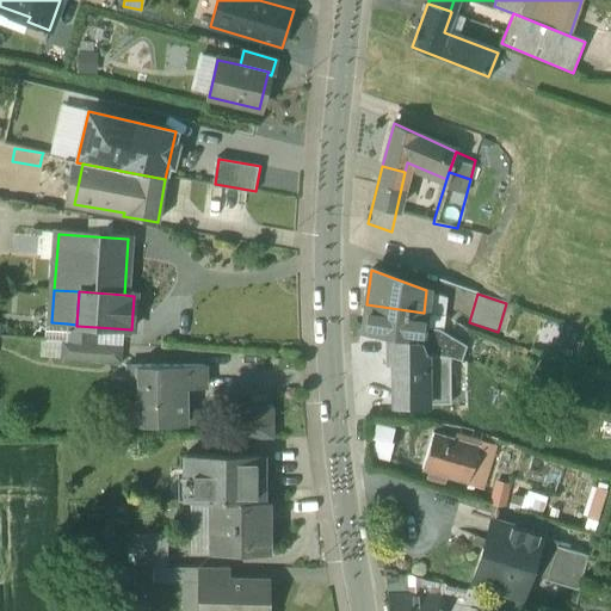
[(424,313),(366,304),(363,333),(382,335),(388,337),(419,341),(421,327),(424,314),(424,313)]
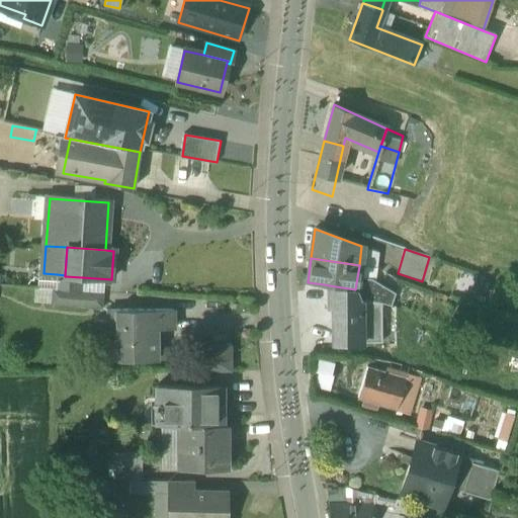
[(377,268),(359,266),(357,277),(371,279),(375,279),(377,268)]
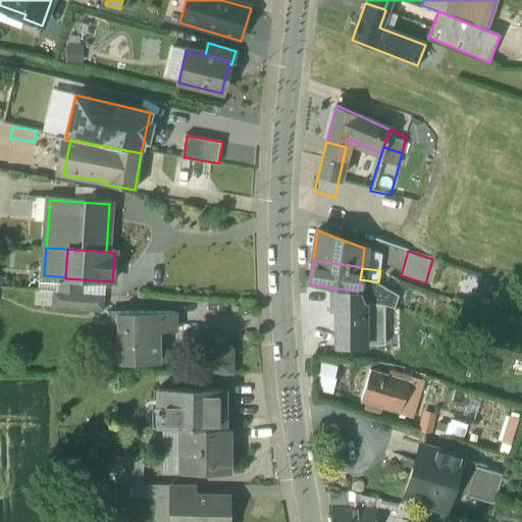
[(65,277),(57,276),(56,293),(82,295),(83,279),(65,278),(65,277)]
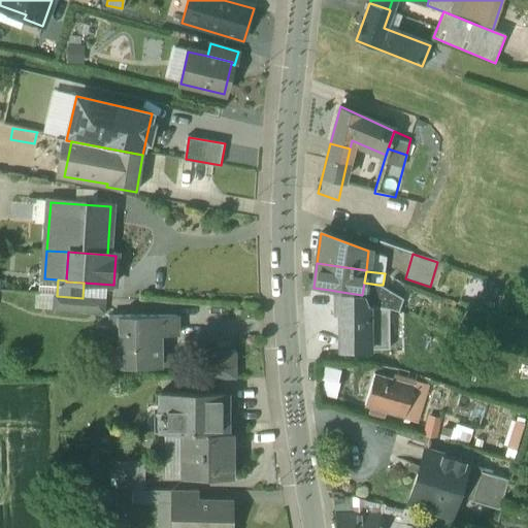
[(378,285),(364,283),(362,295),(364,295),(367,305),(369,307),(390,309),(398,312),(403,299),(378,285)]
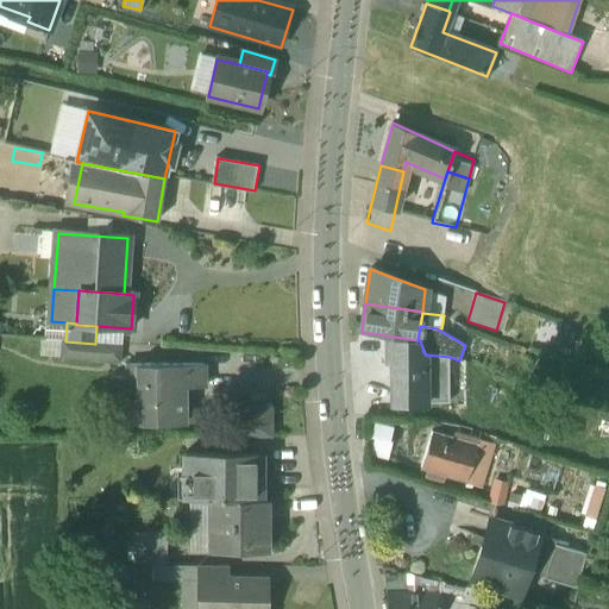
[(391,362),(391,405),(426,405),(426,355),(424,352),(420,340),(418,340),(387,336),(387,362),(391,362)]
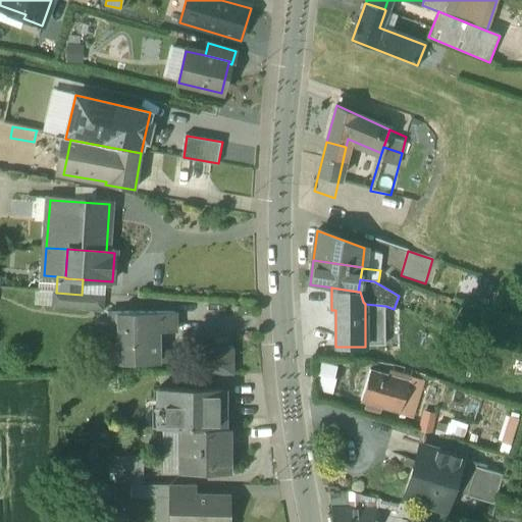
[(56,293),(53,293),(52,306),(103,309),(104,296),(82,295),(56,293)]
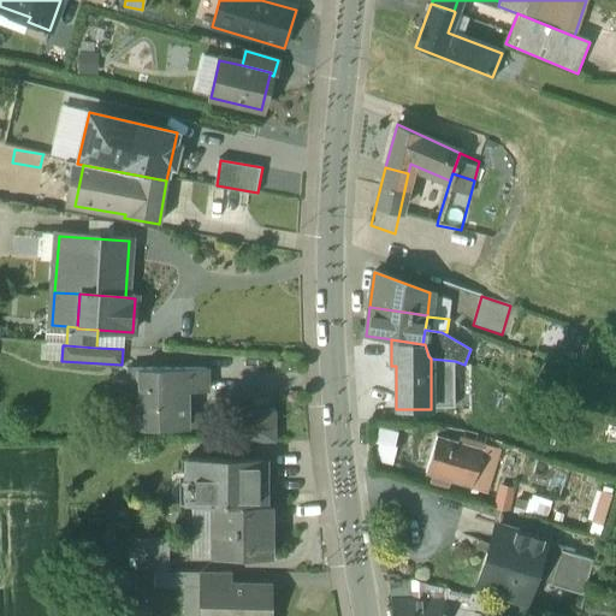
[(431,359),(431,409),(455,409),(455,361),(431,359)]
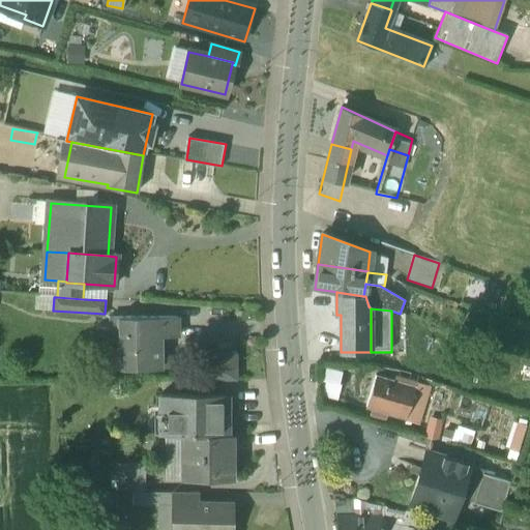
[(177,318),(110,318),(110,330),(110,349),(110,370),(160,370),(159,337),(178,337),(177,318)]
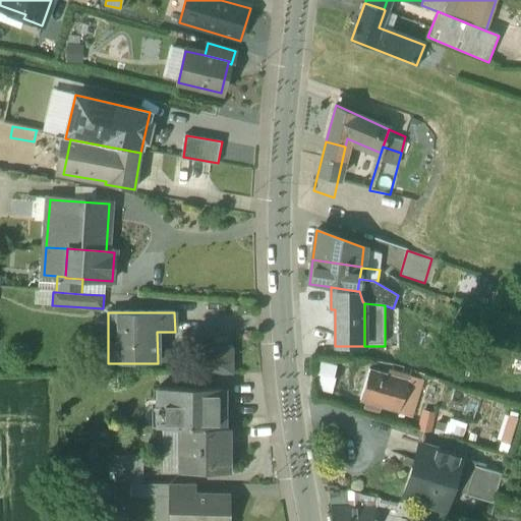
[(108,325),(100,325),(96,329),(96,339),(100,343),(108,343),(108,325)]
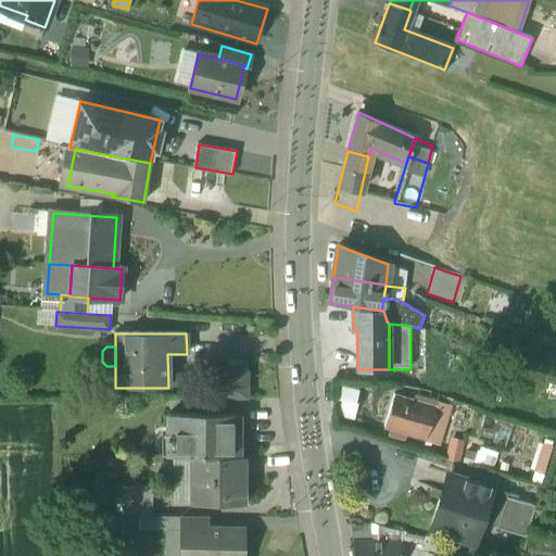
[(248,371),(214,371),(214,400),(248,400),(248,371)]
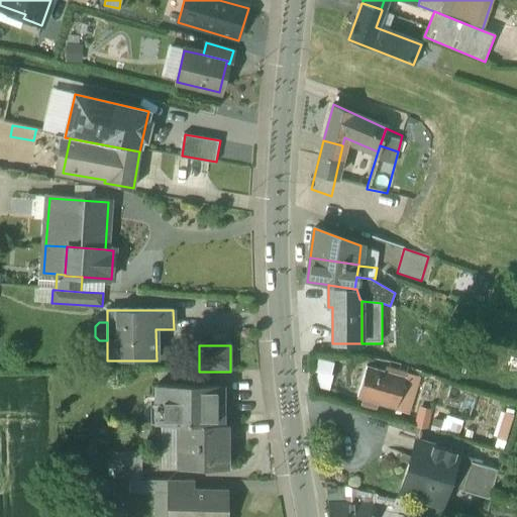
[(317,360),(318,387),(332,386),(332,359),(317,360)]
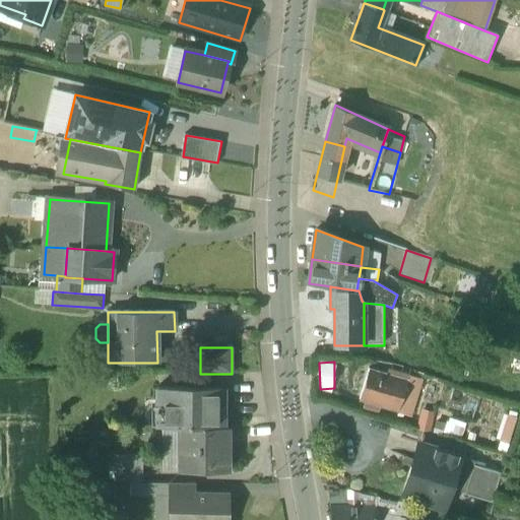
[(407,380),(368,368),(359,399),(397,410),(407,380)]
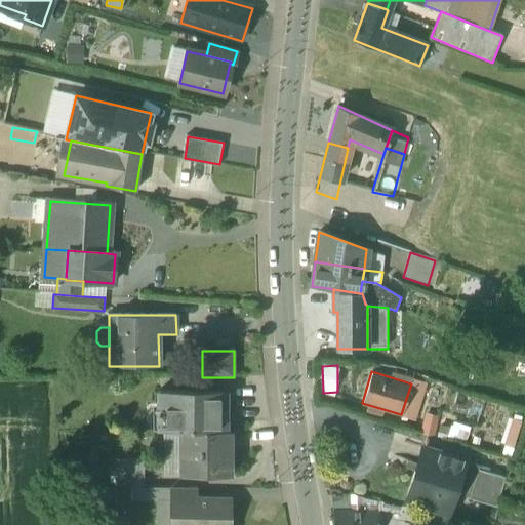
[(411,384),(401,414),(413,418),(422,387),(418,380),(412,378),(411,384)]
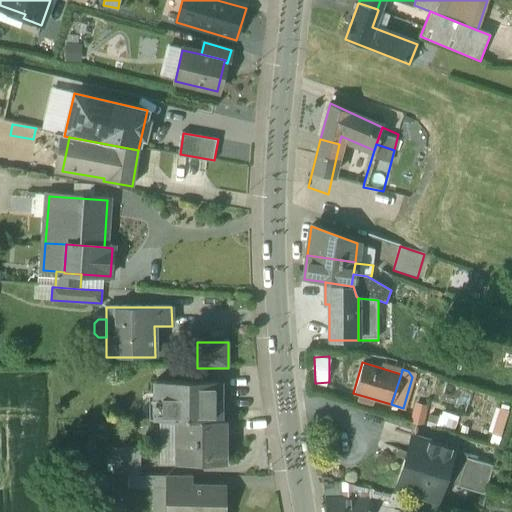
[(219,382),(156,382),(156,420),(166,420),(177,421),(182,420),(219,420),(219,382)]
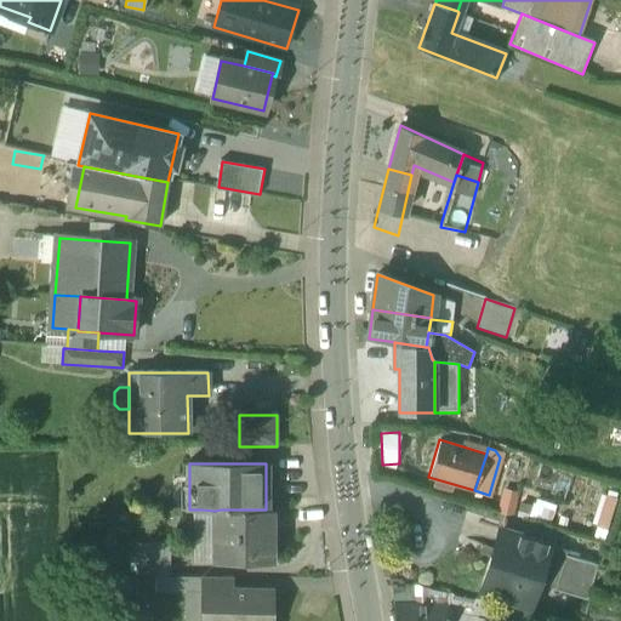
[(505,485),(499,508),(514,512),(519,490),(505,485)]
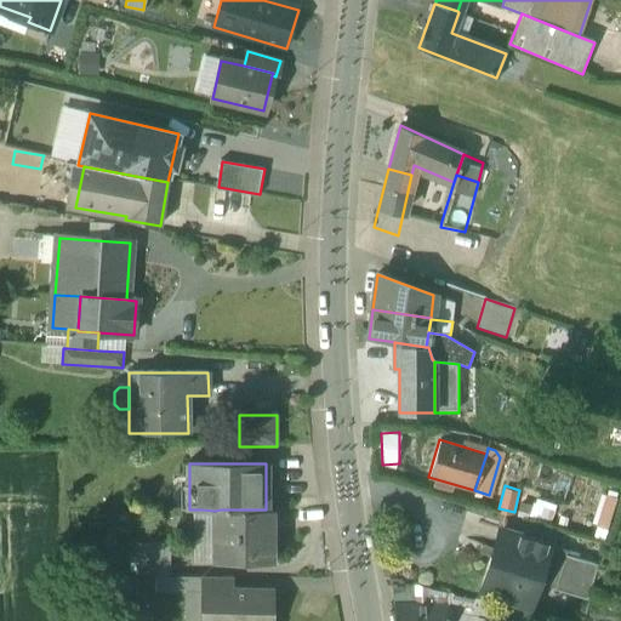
[(221,510),(215,511),(201,510),(201,537),(215,537),(216,563),(271,563),(271,510),(221,510)]
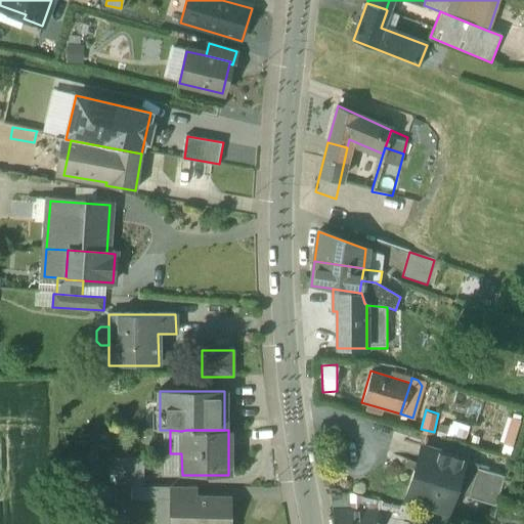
[(478,463),(422,446),(405,496),(446,509),(452,489),(467,493),(468,494),(477,467),(478,463)]
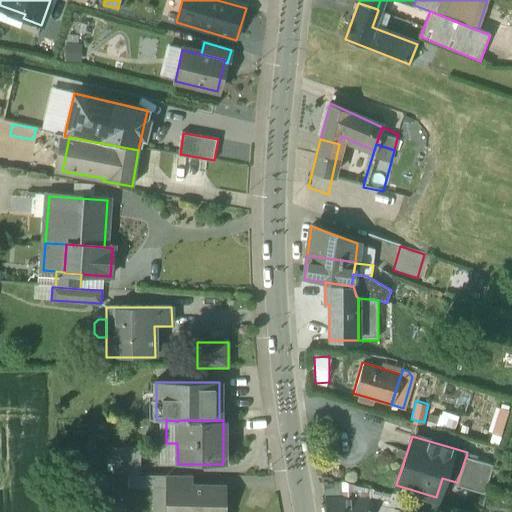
[(140,449),(114,449),(114,475),(140,475),(140,449)]
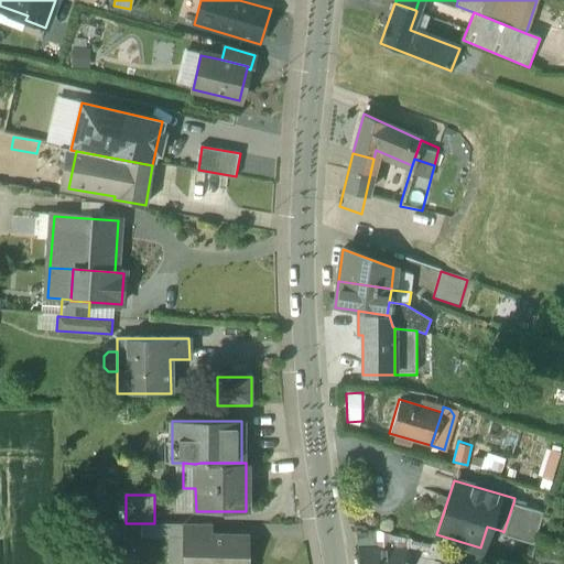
[(542,512),(513,502),(503,532),(502,531),(501,533),(532,544),(542,512)]
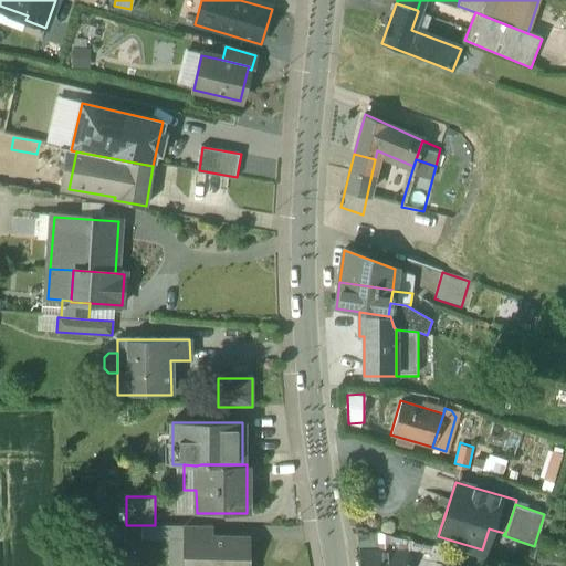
[(243,565),(244,541),(212,540),(212,526),(182,525),(182,540),(187,540),(187,565),(243,565)]
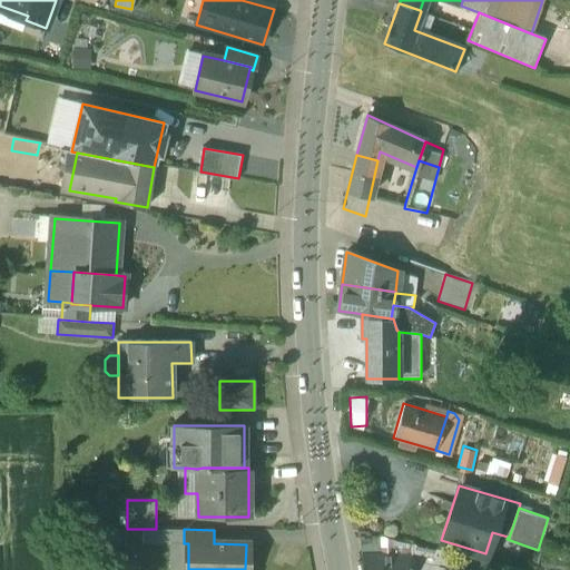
[(460,569),(463,556),(411,543),(411,556),(412,556),(411,569),(460,569)]
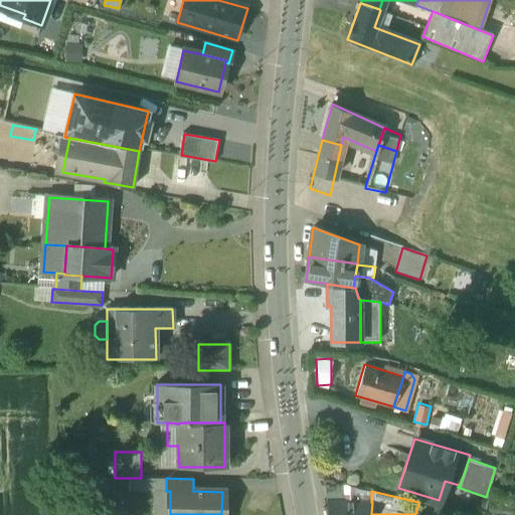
[(371,502),(326,503),(326,514),(371,514),(372,502),(371,502)]
